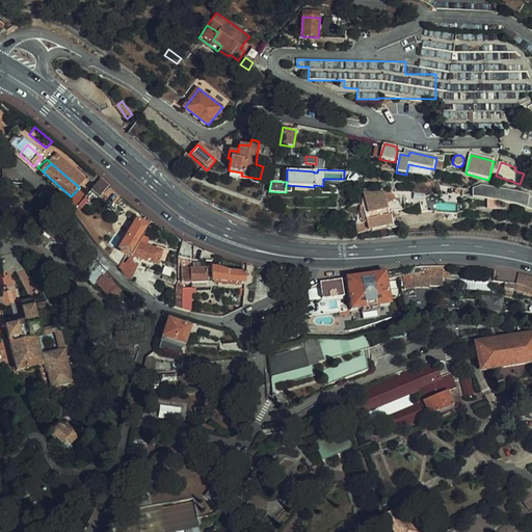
[(108,188),(101,182),(91,193),(100,200),(108,188)]
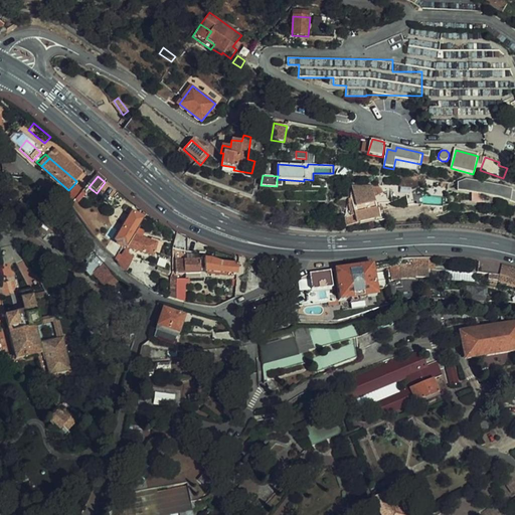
[(417,178),(400,177),(400,187),(416,188),(417,178)]
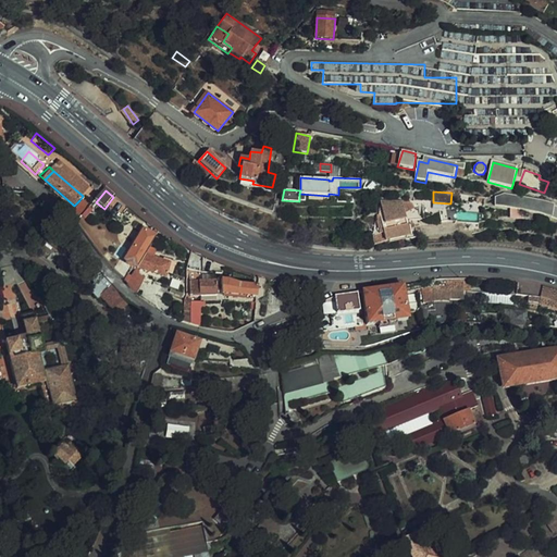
[(506,207),(507,195),(497,198),(495,207),(506,207)]
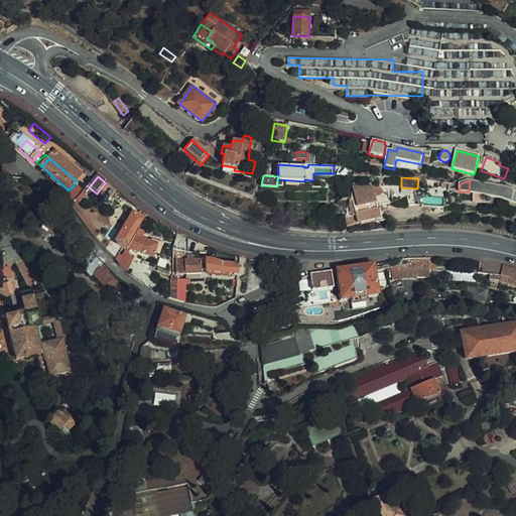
[(514,190),(470,180),(469,191),(477,194),(486,196),(512,202),(514,190)]
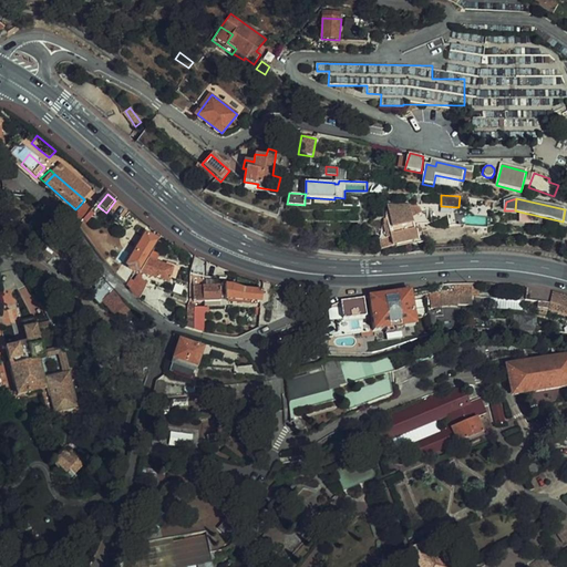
[(131,214),(115,200),(106,213),(121,225),(131,214)]
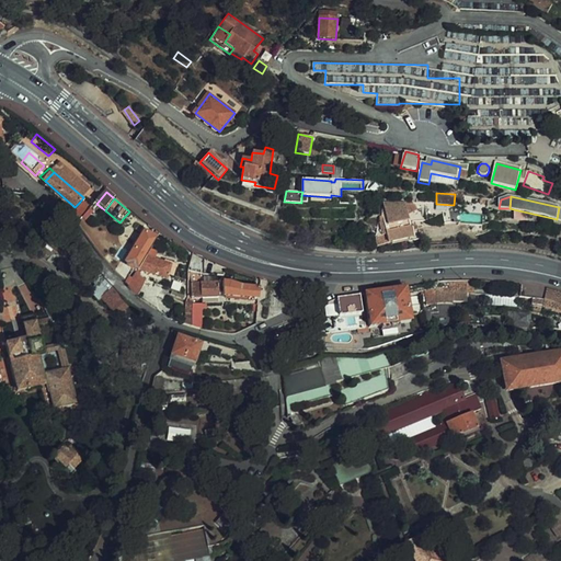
[(75,207),(69,214),(78,225),(90,212),(80,202),(75,207)]
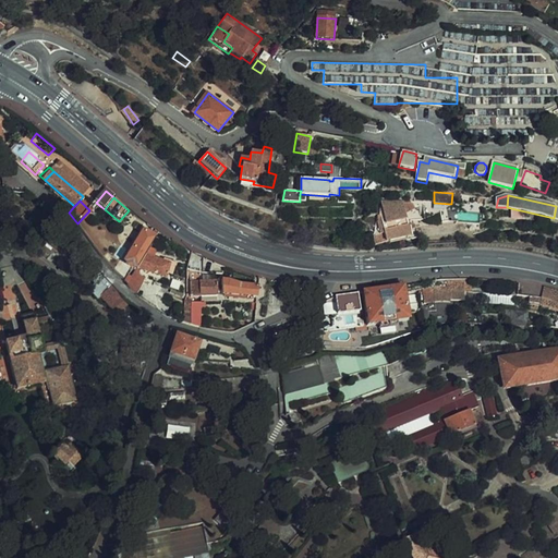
[(375,237),(384,234),(385,242),(410,238),(404,209),(403,205),(379,209),(375,237)]
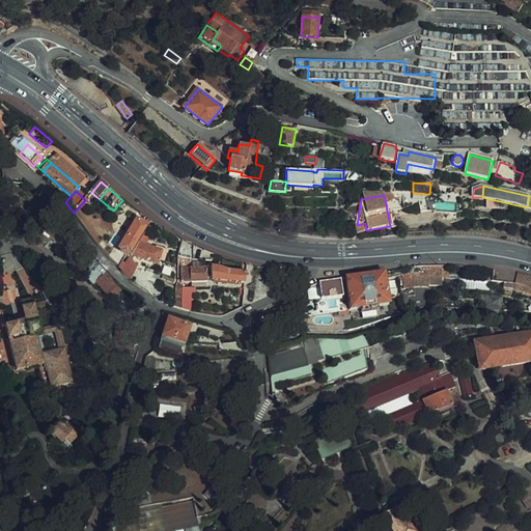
[(498,210),(500,201),(491,199),(488,207),(498,210)]
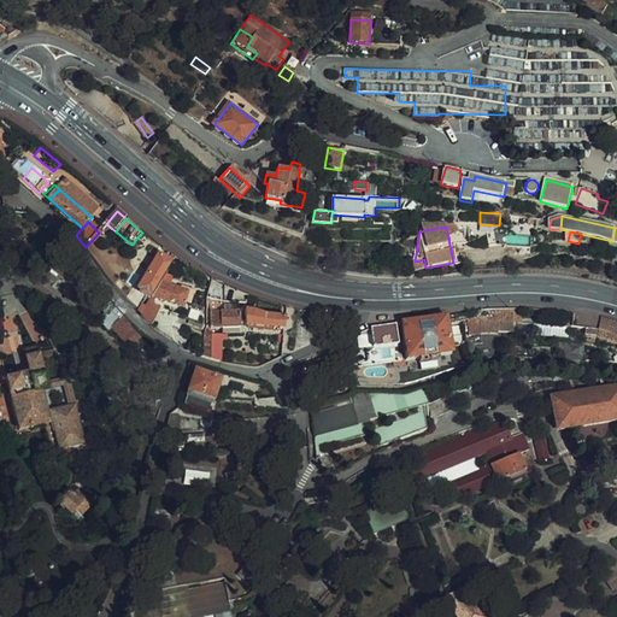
[(139,288),(152,297),(159,283),(172,262),(159,253),(139,288)]
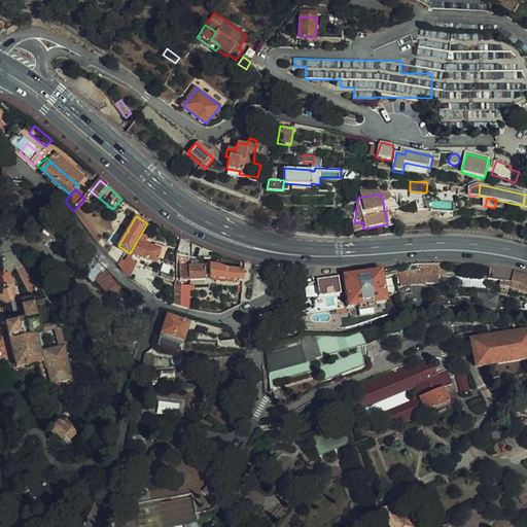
[(363,229),(362,221),(354,223),(355,232),(363,229)]
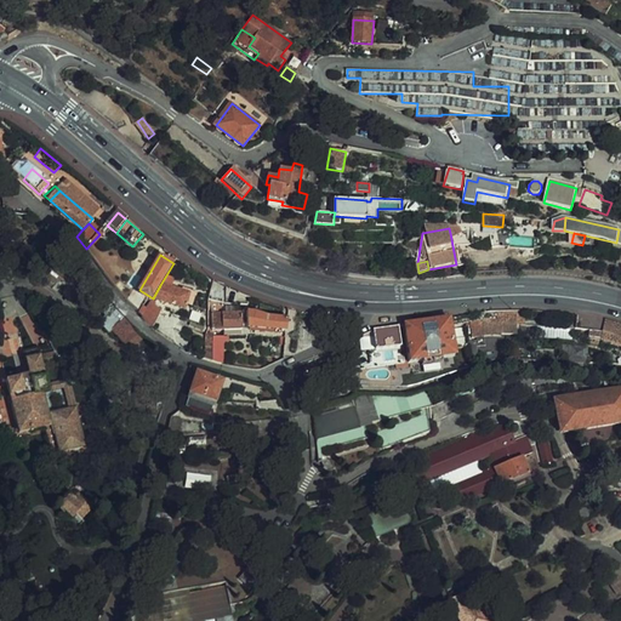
[(143,319),(154,329),(163,312),(154,306),(158,300),(183,308),(186,302),(189,294),(186,292),(160,285),(153,298),(143,319)]
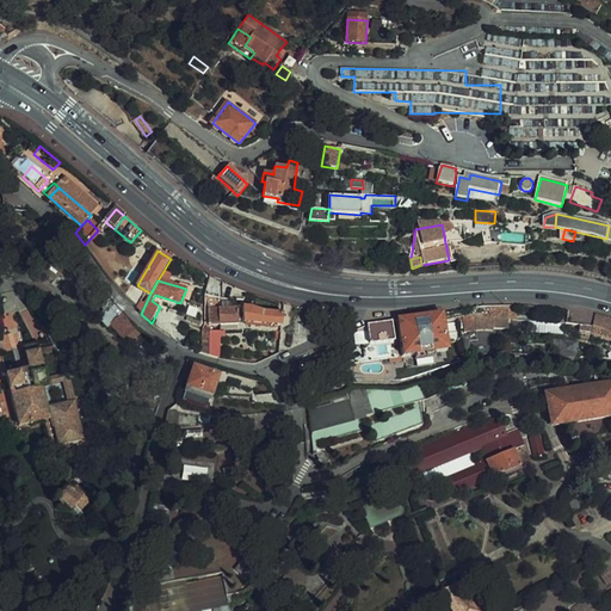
[(186,289),(183,297),(190,300),(192,287),(184,284),(183,288),(186,289)]
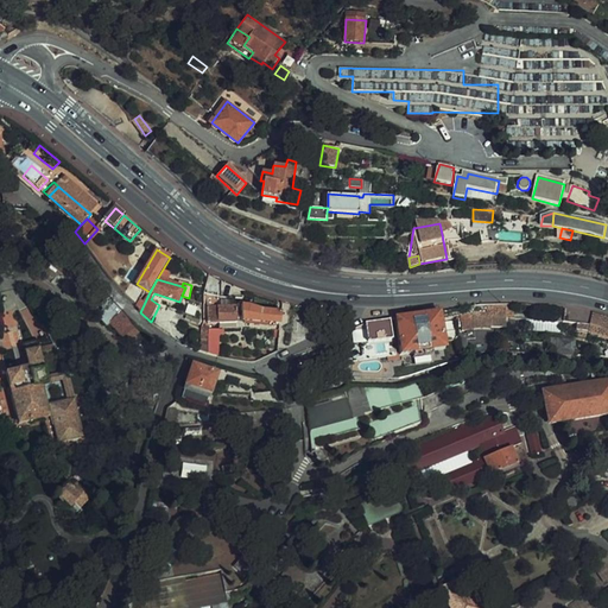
[(217,305),(219,323),(235,322),(235,304),(222,305),(217,305)]
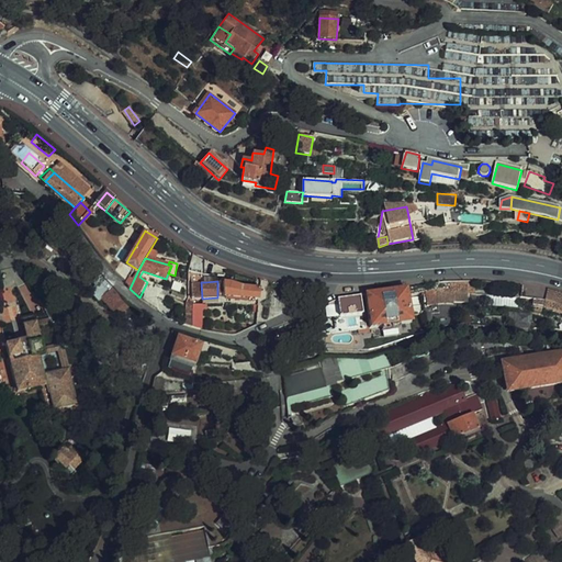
[(224,296),(259,299),(260,288),(242,287),(231,281),(224,281),(224,296)]
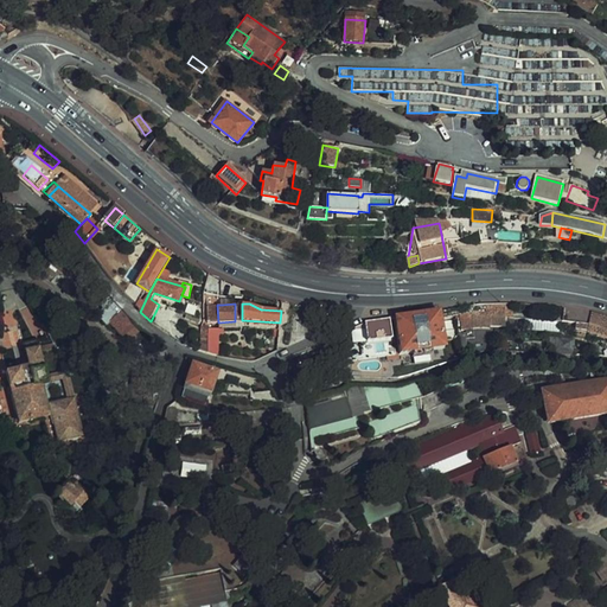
[(208,328),(217,328),(218,323),(217,305),(209,305),(209,321),(208,328)]
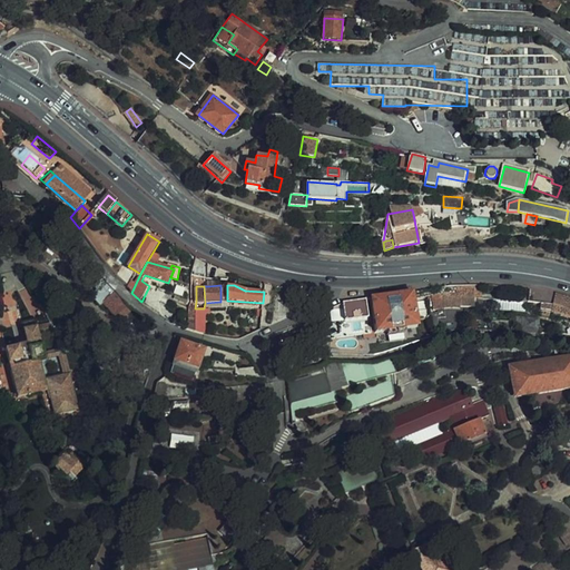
[(123,301),(110,287),(100,298),(105,302),(102,304),(117,317),(129,305),(123,301)]
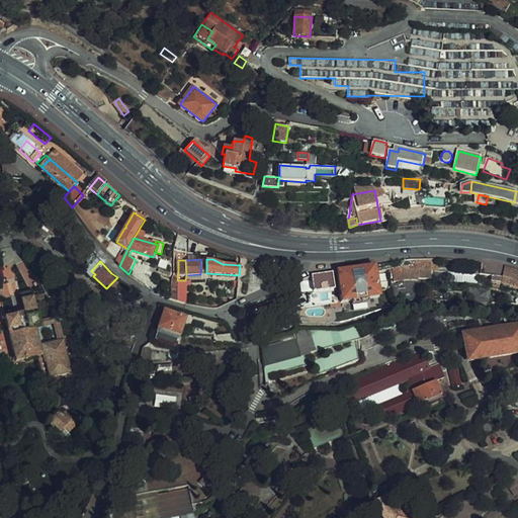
[(401,266),(394,268),(395,280),(418,280),(419,278),(431,278),(433,262),(418,261),(418,266),(401,266)]
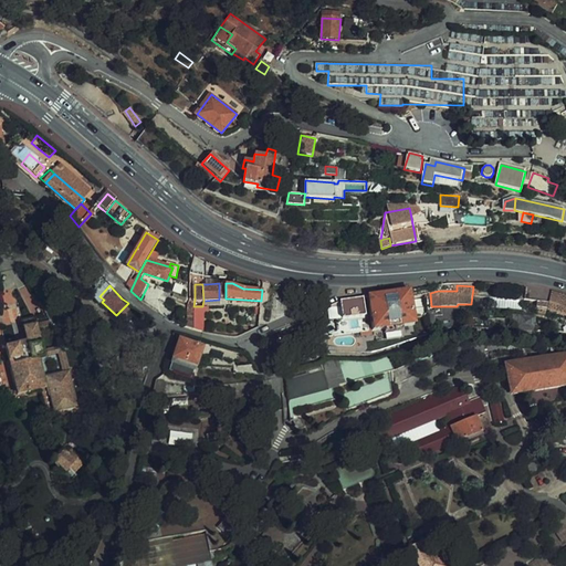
[(413,324),(409,291),(369,295),(374,329),(413,324)]
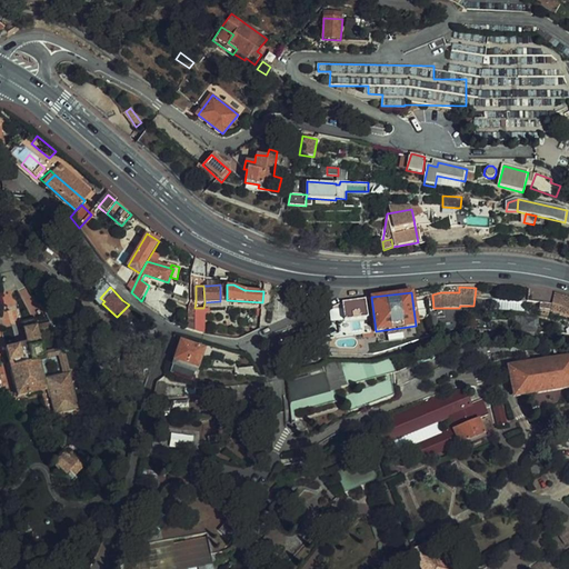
[(568,299),(556,295),(550,310),(560,315),(568,318),(568,299)]
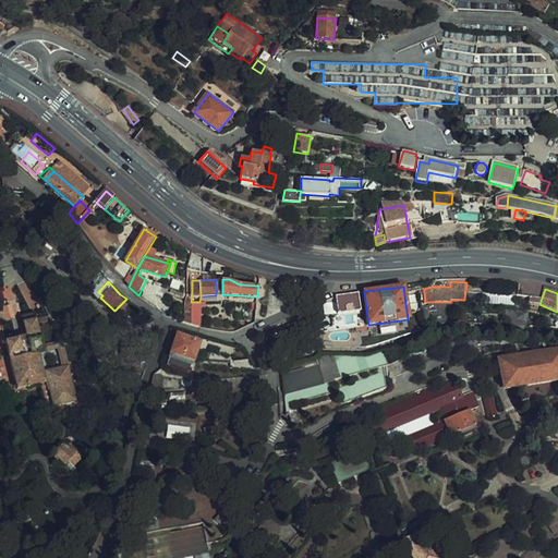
[(358,293),(336,295),(337,313),(360,311),(358,293)]
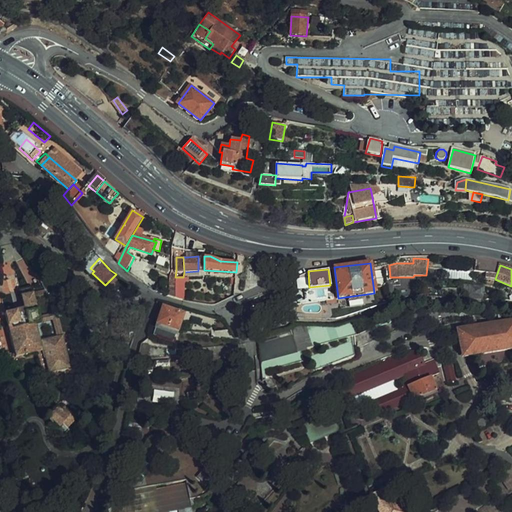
[(183,277),(175,277),(175,289),(174,297),(179,299),(182,300),(182,281),(184,281),(184,277),(183,277)]
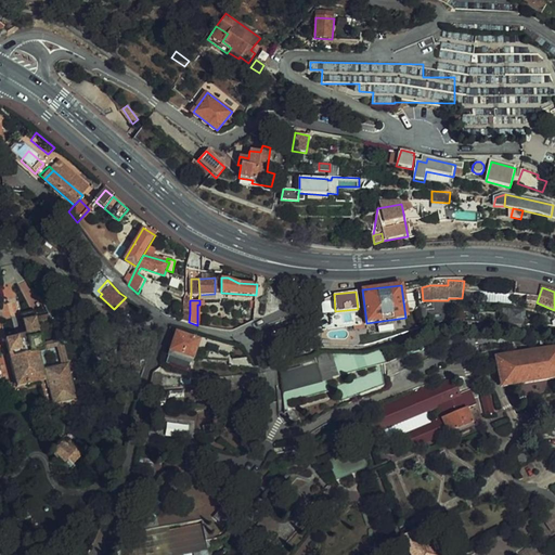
[(76,399),(66,364),(61,365),(56,347),(44,350),(42,346),(59,341),(55,325),(38,330),(36,319),(23,322),(25,335),(20,337),(20,339),(5,343),(16,388),(39,383),(46,381),(53,404),(60,403),(76,399)]
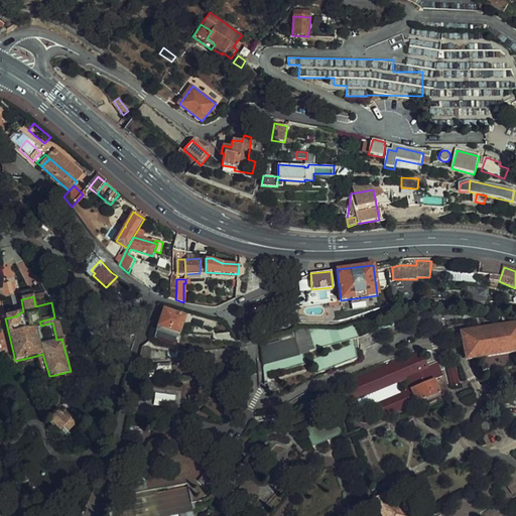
[(174,345),(184,316),(165,308),(154,338),(174,345)]
